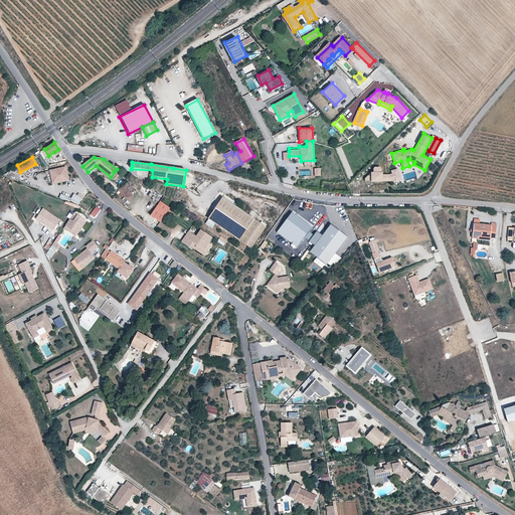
[(67,166),(50,169),(53,183),(70,179),(67,166)]
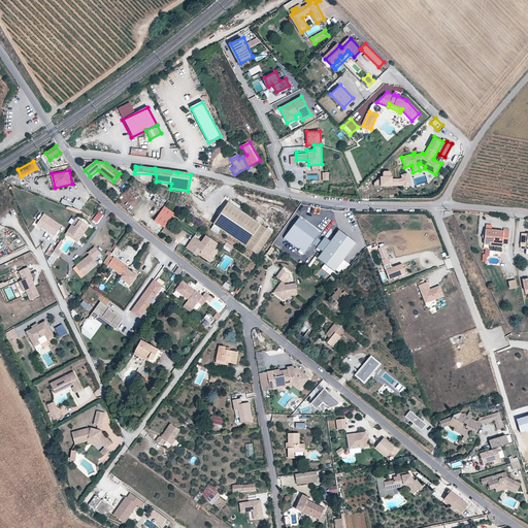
[(404,184),(409,183),(406,173),(401,174),(402,177),(399,178),(401,184),(404,183),(404,184)]
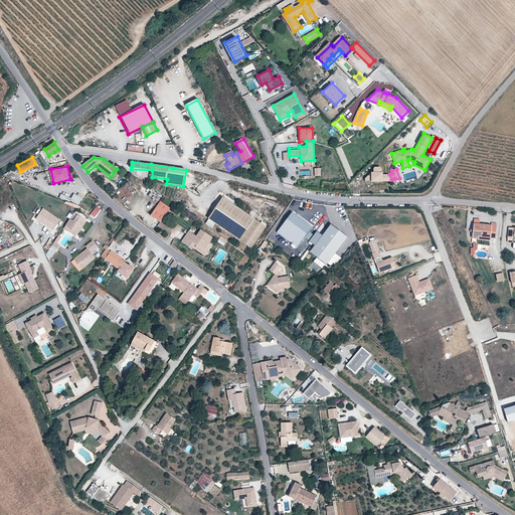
[(81,197),(72,193),(70,197),(60,193),(58,197),(78,205),(81,197)]
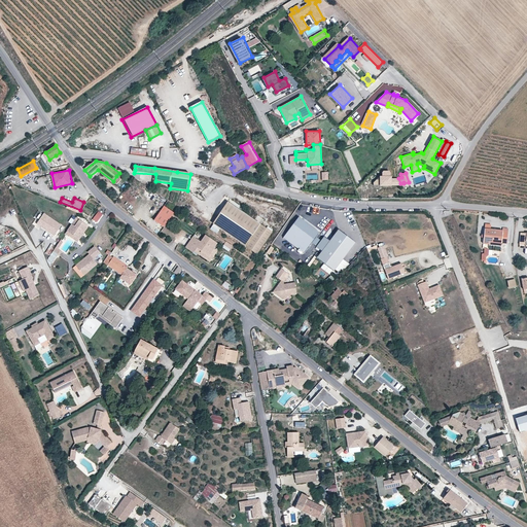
[(273,232),(226,200),(211,222),(257,254),(273,232)]
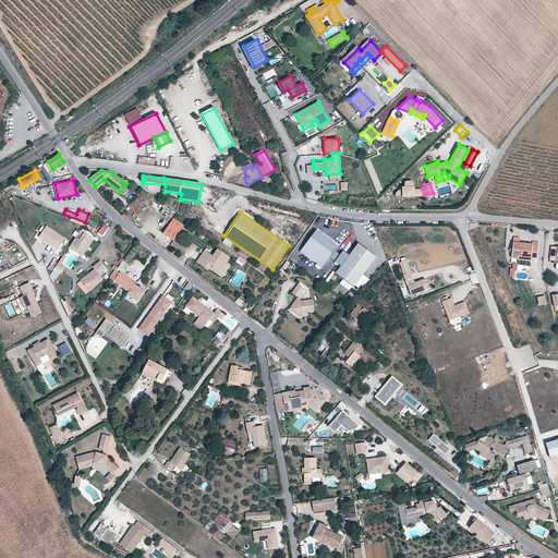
[(184,226),(174,218),(162,232),(173,241),(184,226)]
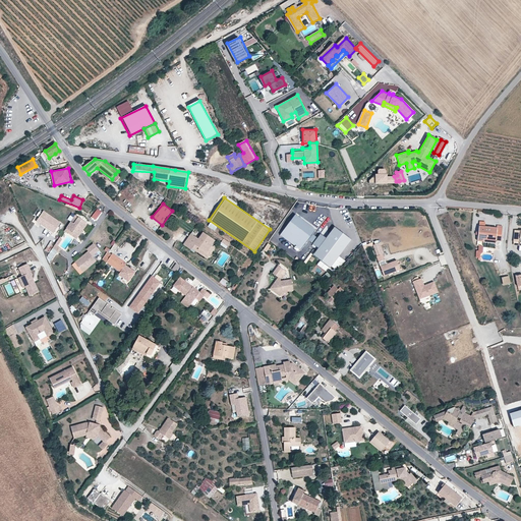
[(97,208),(90,217),(95,221),(102,212),(97,208)]
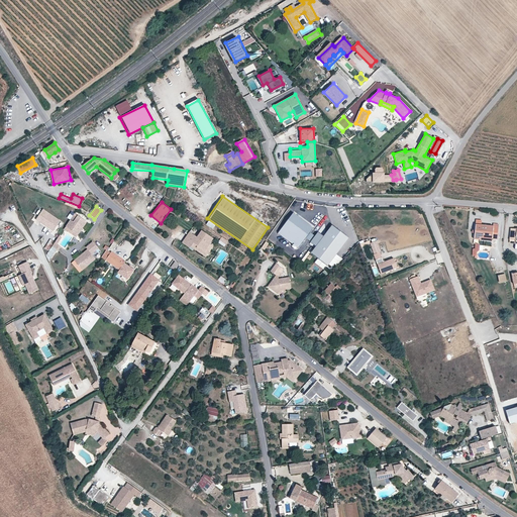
[(63,220),(45,208),(38,218),(56,230),(63,220)]
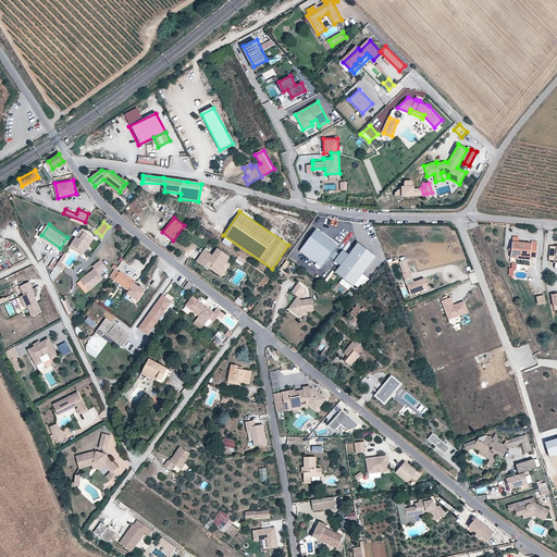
[(337,247),(314,231),(300,251),(323,268),(337,247)]
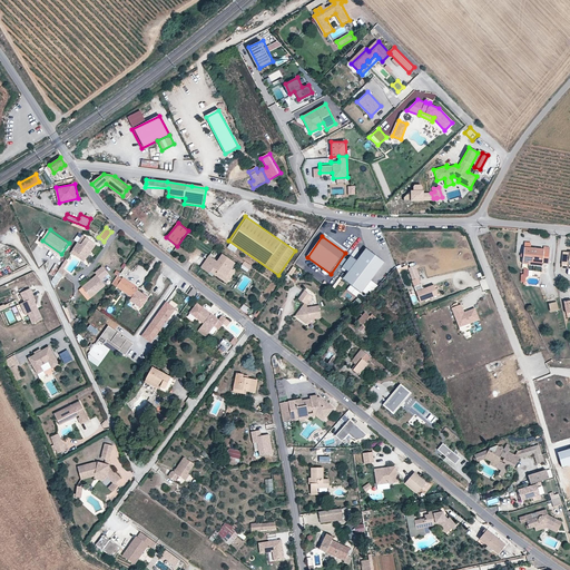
[(78,244),(74,251),(75,252),(86,259),(96,245),(87,238),(81,246),(78,244)]
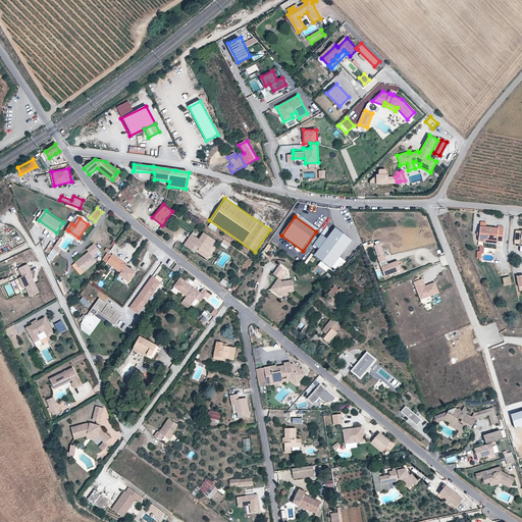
[(498,229),(480,228),(478,243),(482,243),(483,240),(496,241),(502,242),(504,227),(498,226),(498,229)]
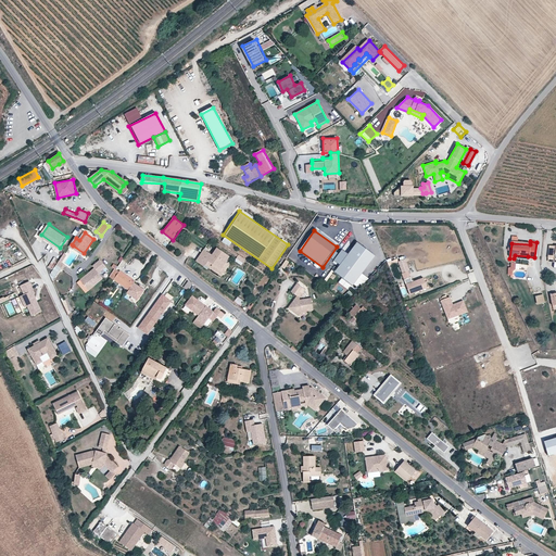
[(356,242),(333,272),(352,285),(374,256),(356,242)]
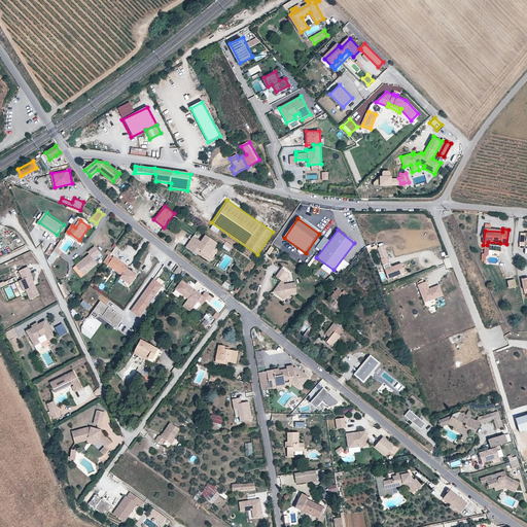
[(79,240),(69,233),(67,236),(77,243),(79,240)]
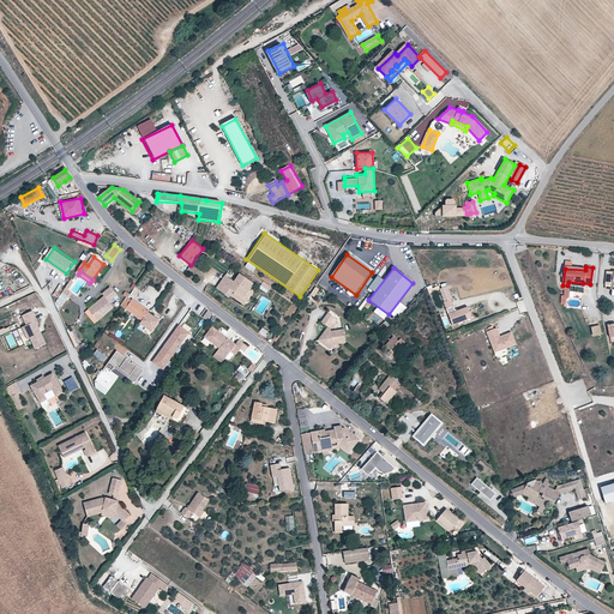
[(613,286),(613,271),(606,271),(603,286),(613,286)]
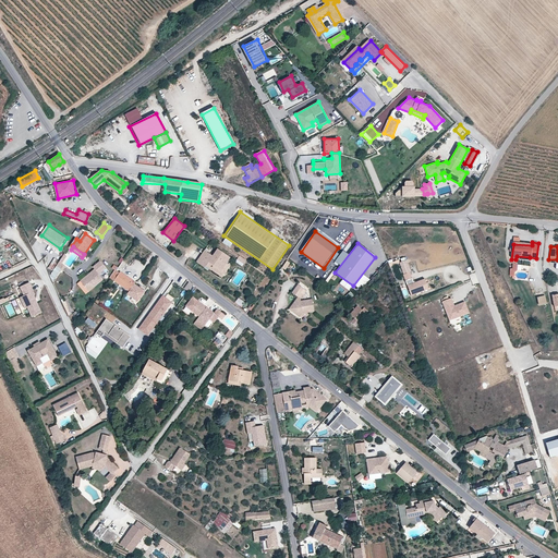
[(205,250),(196,262),(205,267),(206,266),(222,277),(230,265),(227,263),(230,257),(218,249),(213,255),(205,250)]
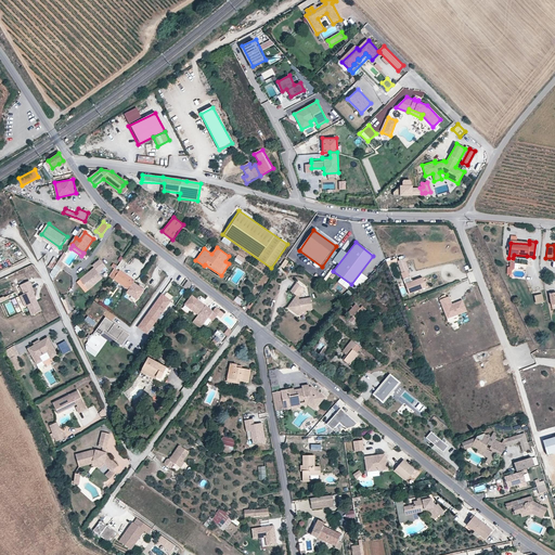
[(107,267),(102,259),(94,266),(95,267),(81,279),(90,289),(104,278),(100,273),(107,267)]
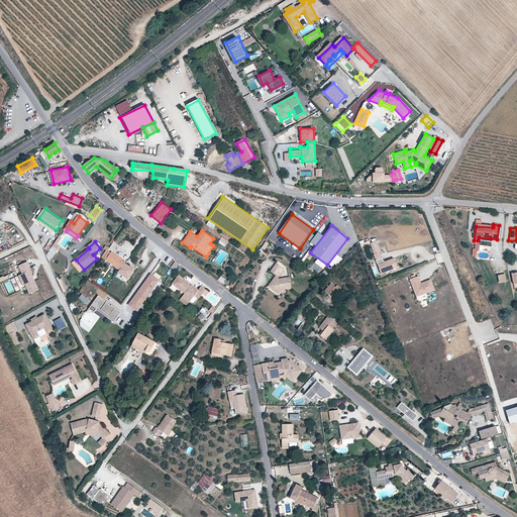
[(379,244),(372,246),(375,253),(381,250),(379,244)]
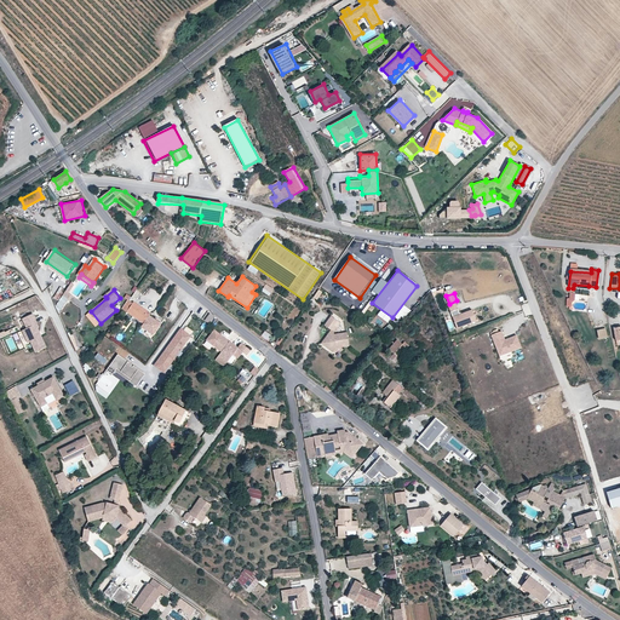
[(151,314),(131,300),(124,310),(144,323),(142,327),(155,336),(162,323),(150,315),(151,314)]
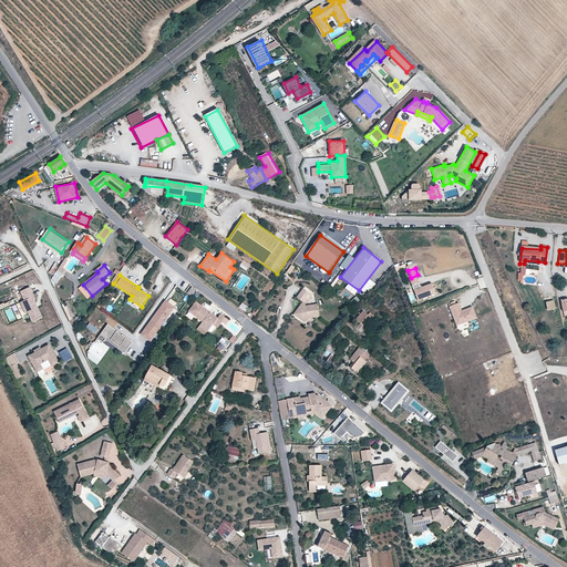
[(418,275),(411,278),(419,298),(435,291),(431,280),(421,285),(418,275)]
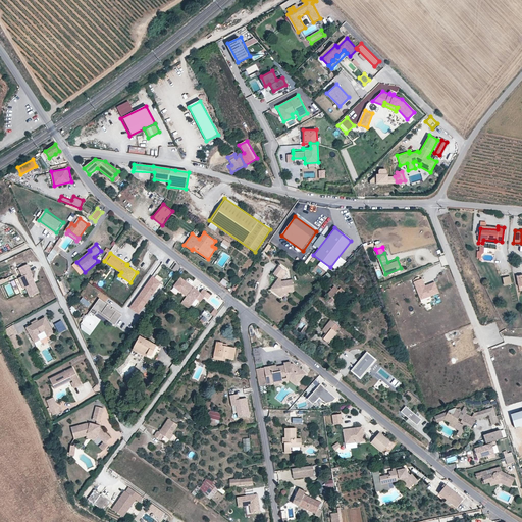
[(85,272),(76,262),(72,265),(81,275),(85,272)]
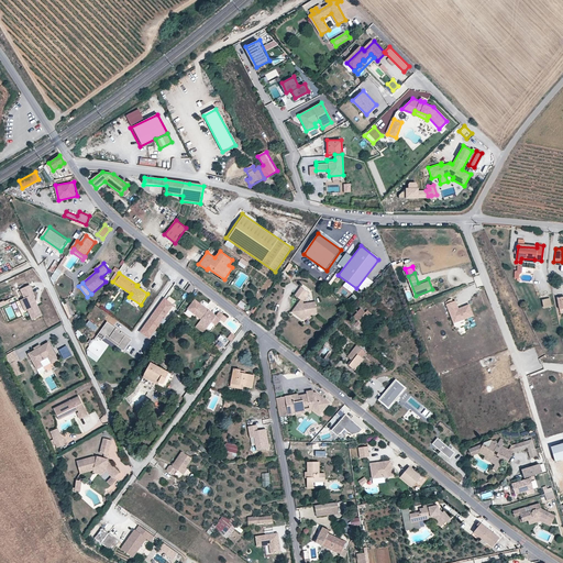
[(36,297),(31,285),(22,289),(25,298),(22,300),(26,311),(29,310),(33,320),(43,316),(39,306),(37,306),(36,304),(37,301),(35,298),(36,297)]
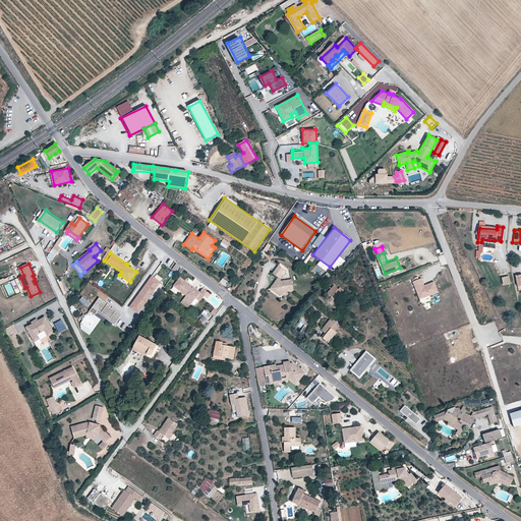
[(280,267),(275,275),(280,279),(273,288),(277,290),(277,293),(282,297),(284,293),(295,292),(293,281),(282,282),(282,281),(288,273),(280,267)]
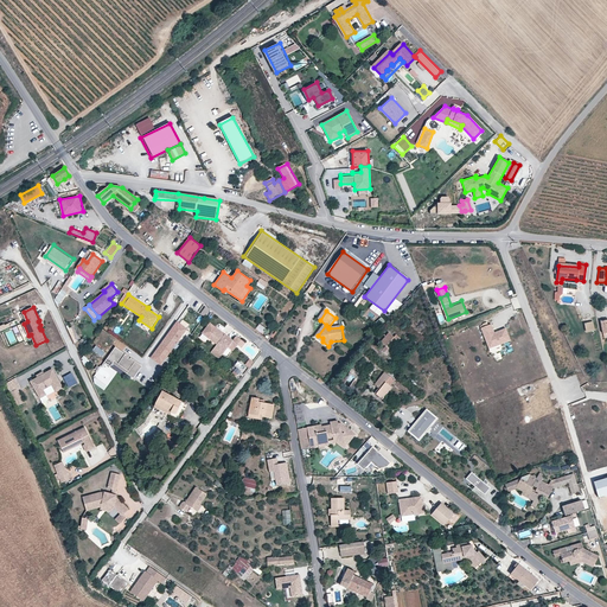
[(377,327),(384,320),(381,317),(374,323),(377,327)]
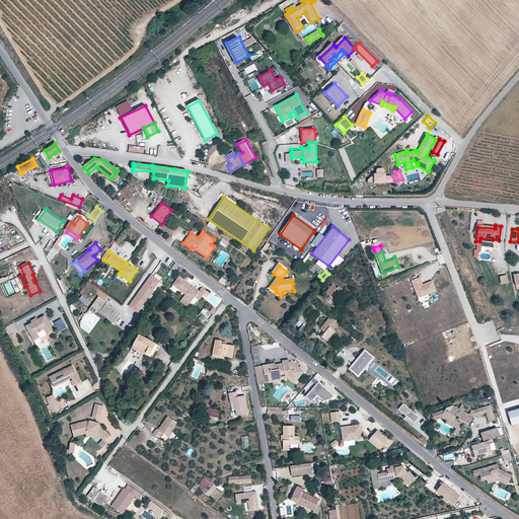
[(509,282),(507,274),(499,276),(501,283),(509,282)]
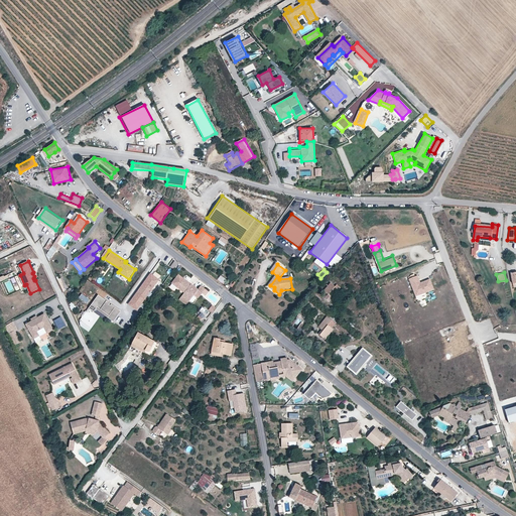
[(128,303),(139,311),(161,280),(150,273),(128,303)]
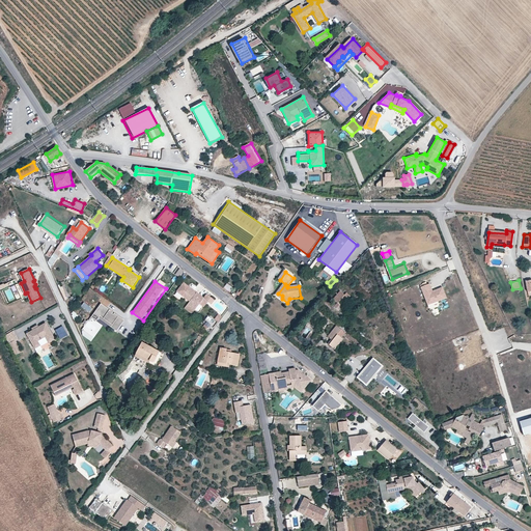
[(226,282),(223,287),(228,291),(232,286),(226,282)]
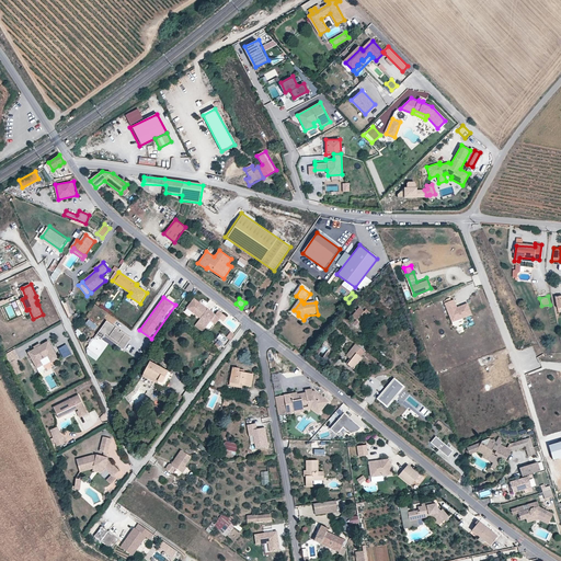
[(207,308),(195,299),(190,307),(203,317),(202,319),(196,325),(205,332),(213,321),(216,316),(209,309),(207,311),(205,309),(207,308)]
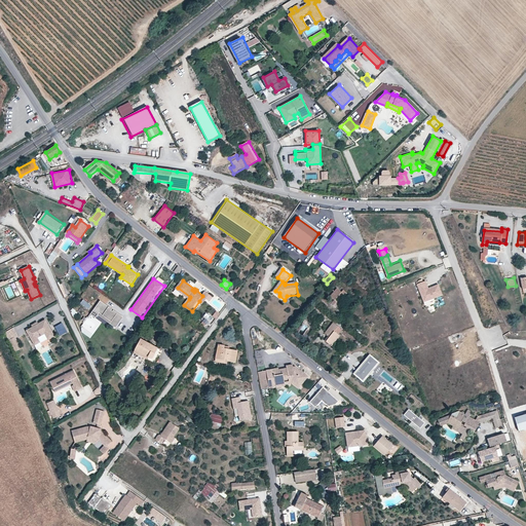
[(425,282),(417,285),(421,297),(425,296),(427,301),(442,296),(438,286),(427,289),(425,282)]
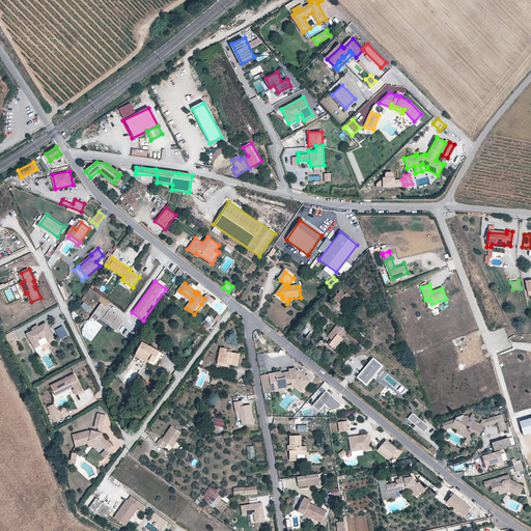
[(192,300),(179,290),(177,292),(191,302),(192,300)]
